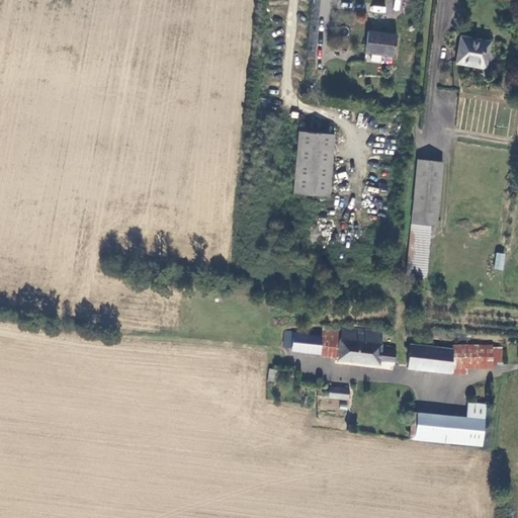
[(397,34),(367,31),(365,53),(394,57),(397,34)]
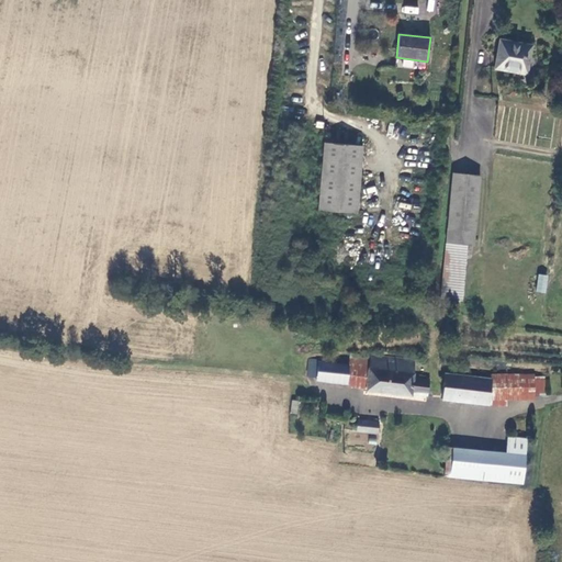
[(527,75),(531,45),(499,40),(495,69),(527,75)]
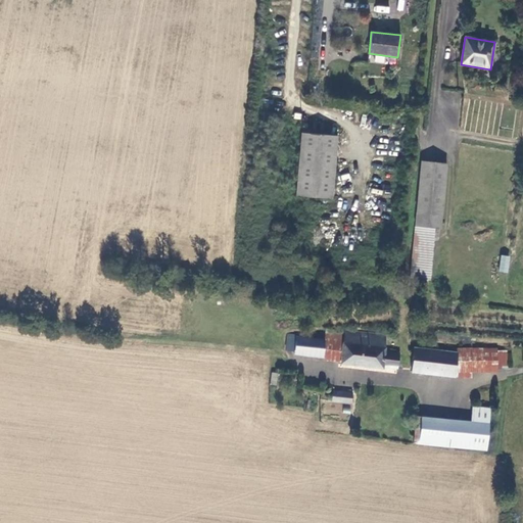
[(369,53),(368,62),(396,65),(397,57),(369,53)]
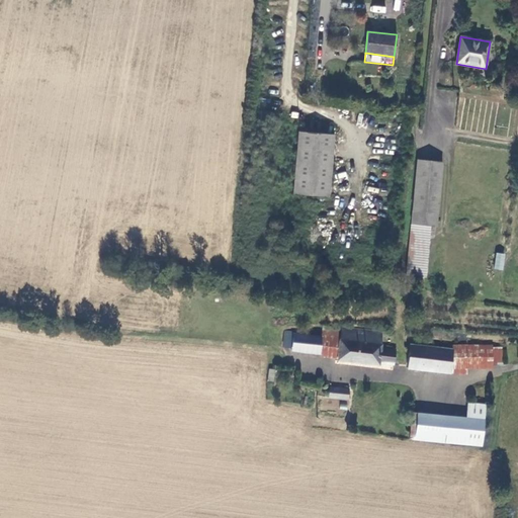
[(329,196),(334,135),(298,132),(293,193),(329,196)]
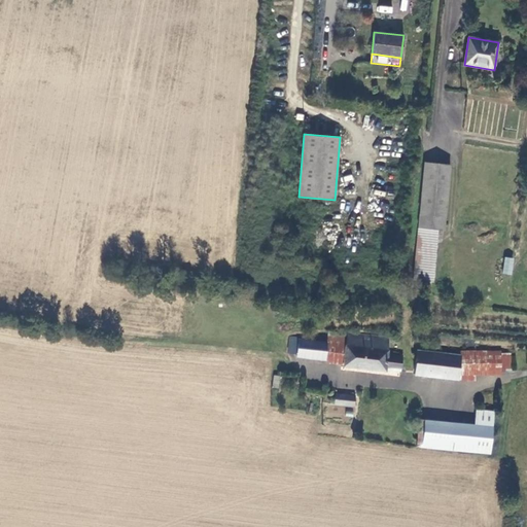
[(418,227),(437,230),(444,231),(450,165),(424,163),(418,227)]
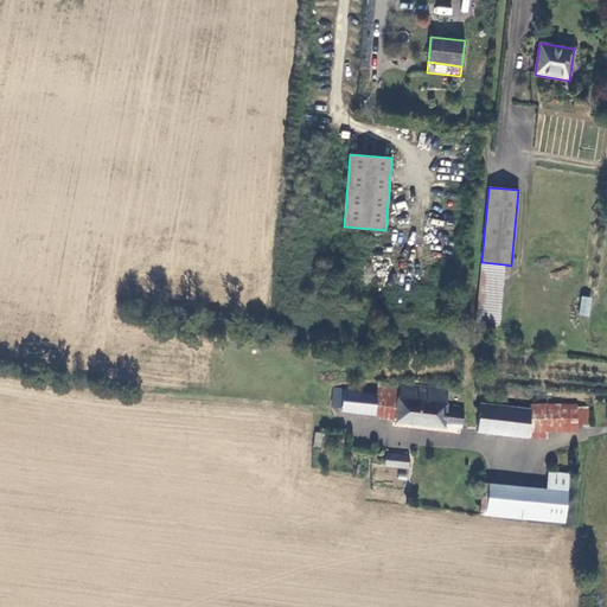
[(481,262),(477,323),(498,325),(504,264),(481,262)]
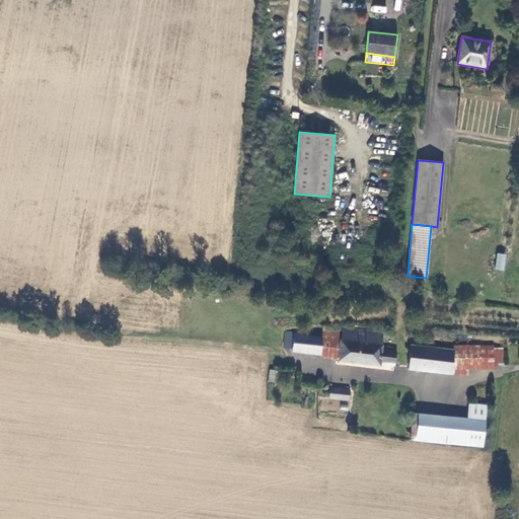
[(497,252),(495,270),(505,270),(507,253),(497,252)]
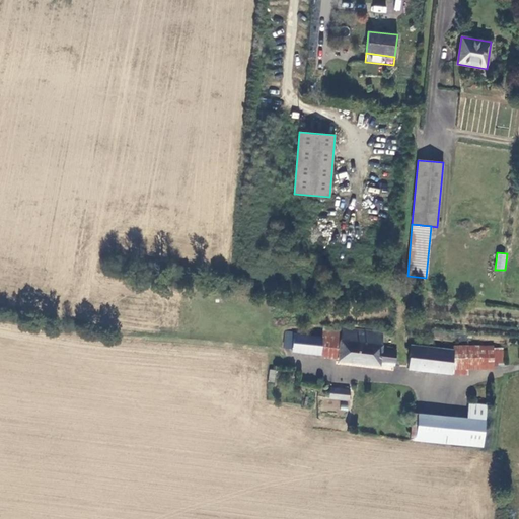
[(320,354),(319,356),(339,358),(342,329),(323,327),(321,338),(320,354)]
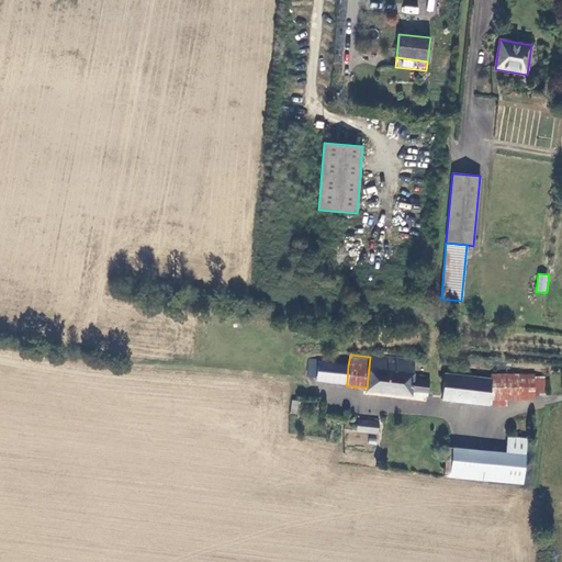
[(370,357),(367,388),(366,391),(412,395),(412,394),(428,396),(430,379),(414,378),(416,360),(370,355),(370,357)]
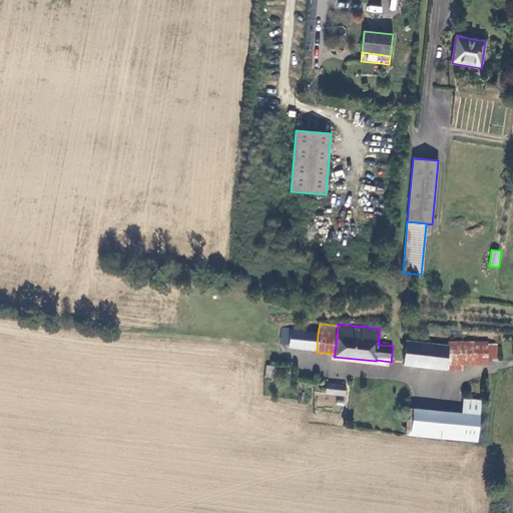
[(281,343),(290,344),(291,331),(291,330),(283,328),(281,343)]
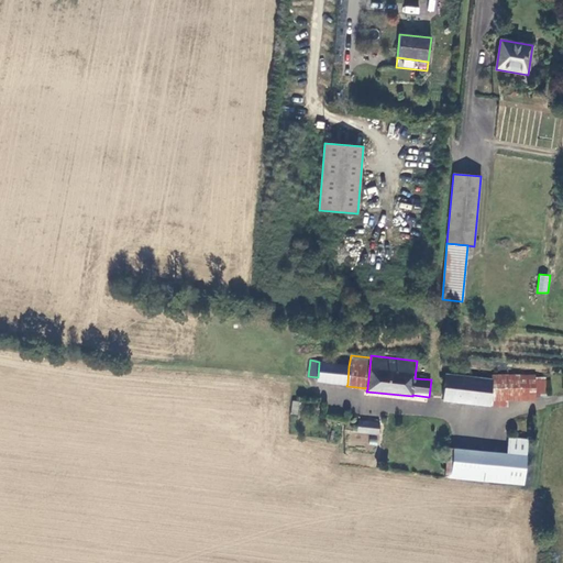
[(319,363),(318,377),(317,381),(348,384),(349,366),(319,363)]
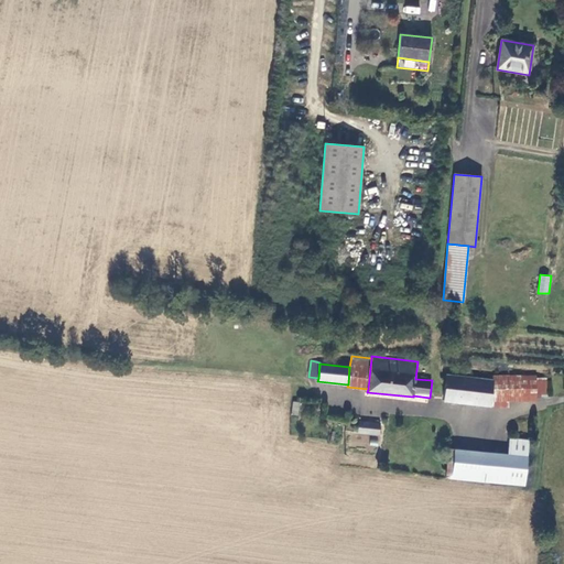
[(492,380),(446,375),(443,400),(498,407),(499,397),(490,396),(492,380)]
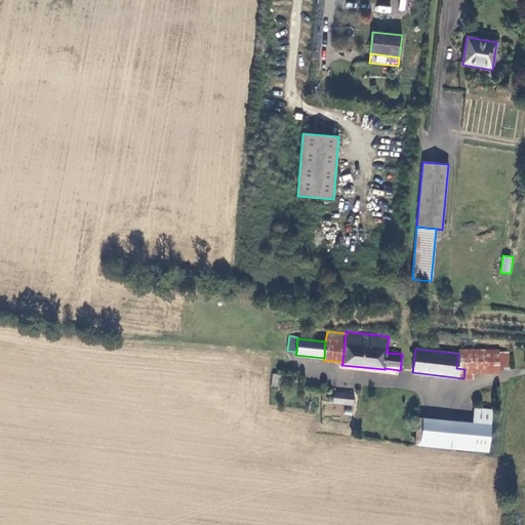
[(458,350),(458,354),(456,368),(465,369),(508,369),(508,353),(497,353),(497,351),(458,350)]
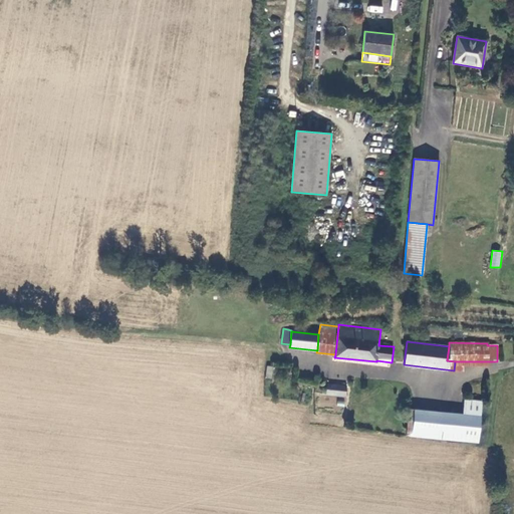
[(345,396),(346,388),(327,384),(326,393),(345,396)]
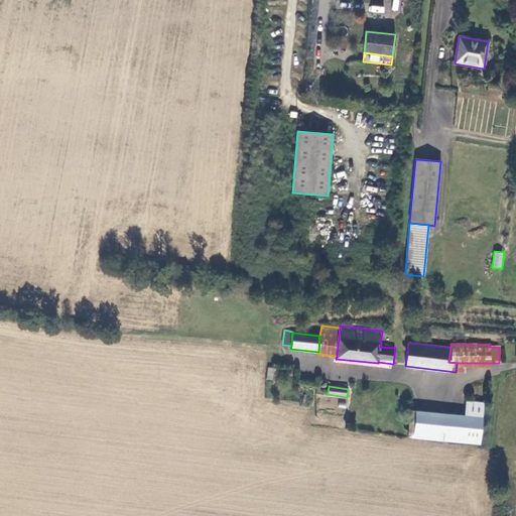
[(410,411),(407,436),(480,443),(484,403),(469,401),(467,416),(410,411)]
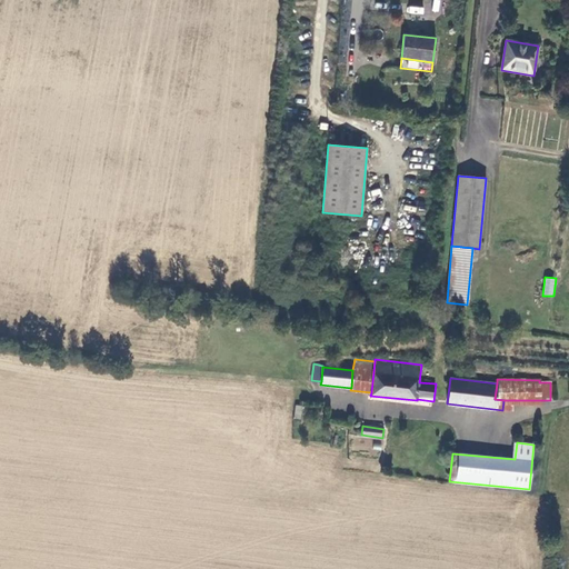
All buildings are outlined.
